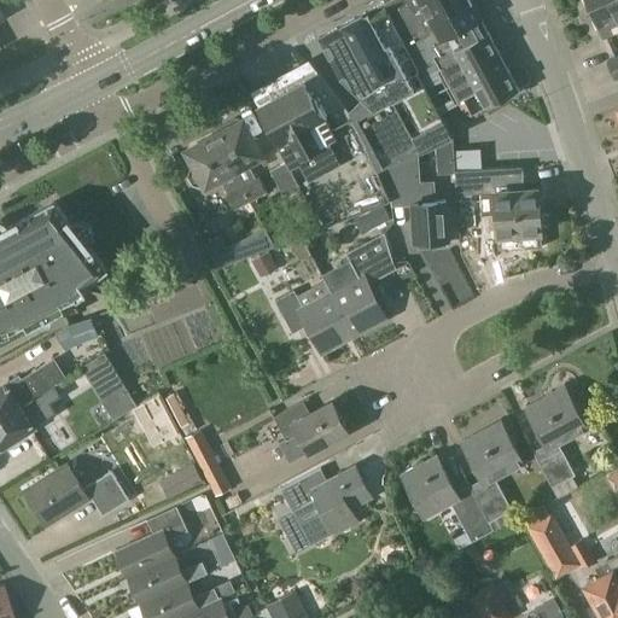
[(476,88),(445,35),(460,28),(444,0),(384,0),(379,3),(415,70),(419,76),(439,65),(458,99),(476,88)]
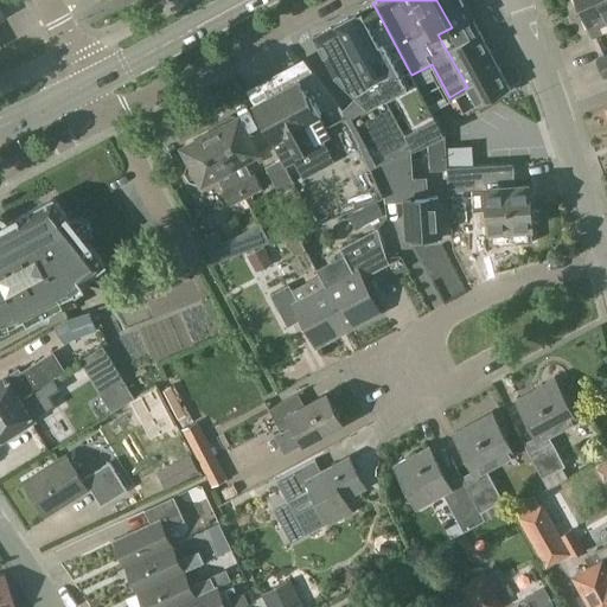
[(438,34),(467,87),(475,103),(508,85),(497,66),(471,18),(472,17),(461,0),(436,0),(452,27),(438,34)]
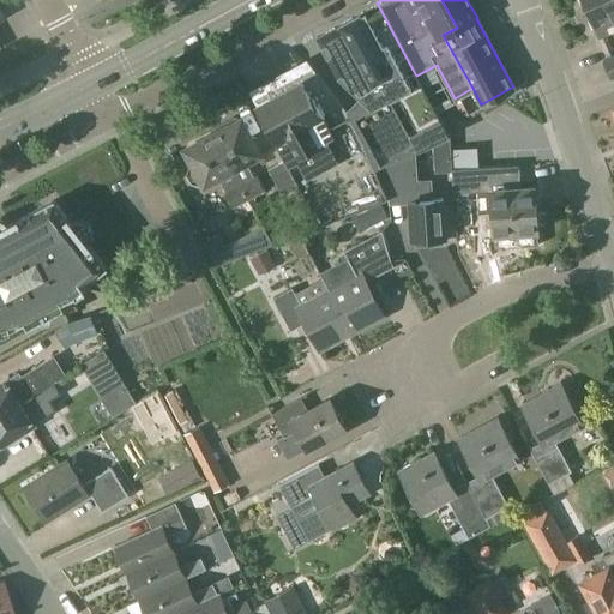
[(605,26),(613,20),(613,0),(582,0),(599,37),(607,34),(605,26)]
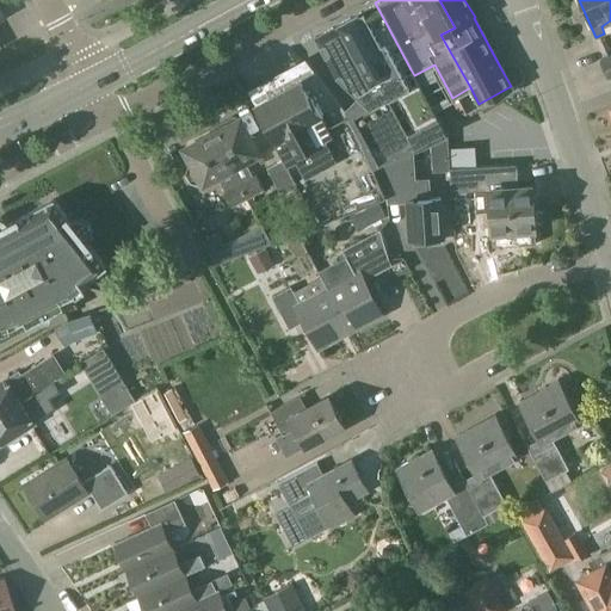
[(375,2),(315,36),(343,86),(349,84),(352,90),(362,99),(349,112),(376,166),(421,146),(445,135),(414,75),(411,69),(375,2)]
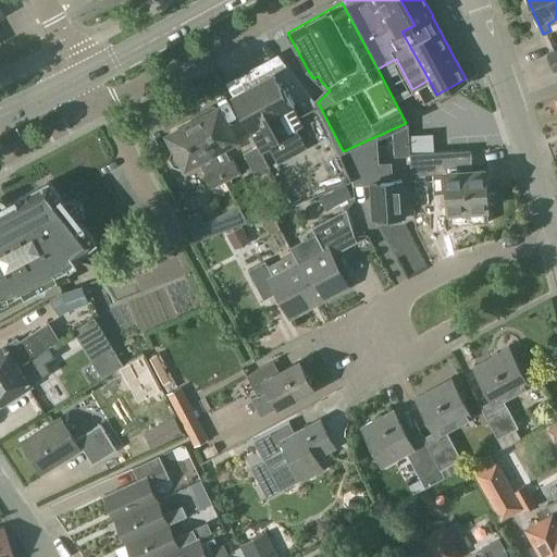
[(556,71),(556,70),(556,48),(545,53),(553,72),(556,71)]
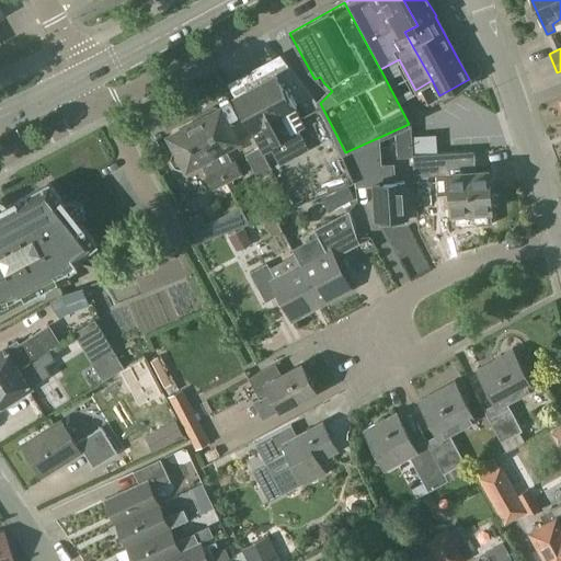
[(270,65),(229,88),(233,96),(260,146),(272,169),(292,205),(354,180),(319,104),(290,66),(275,75),(270,65)]
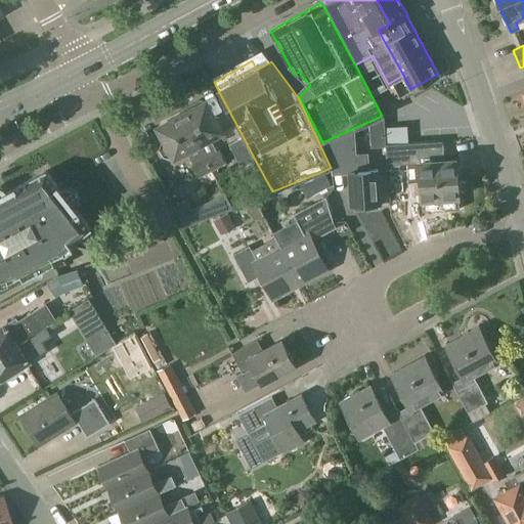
[(183,110),(180,112),(213,171),(228,164),(220,147),(213,135),(221,130),(220,128),(223,123),(219,117),(213,114),(205,100),(203,101),(199,100),(192,103),(192,107),(185,111),(183,110)]
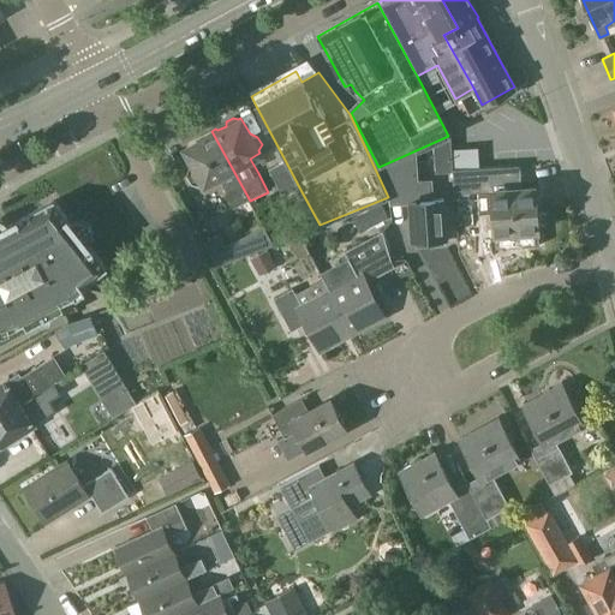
[(187,147),(185,148),(192,162),(187,166),(185,174),(190,183),(197,185),(199,185),(203,183),(204,184),(218,175),(234,207),(234,209),(250,201),(212,131),(209,132),(209,135),(201,139),(196,138),(189,142),(187,147)]
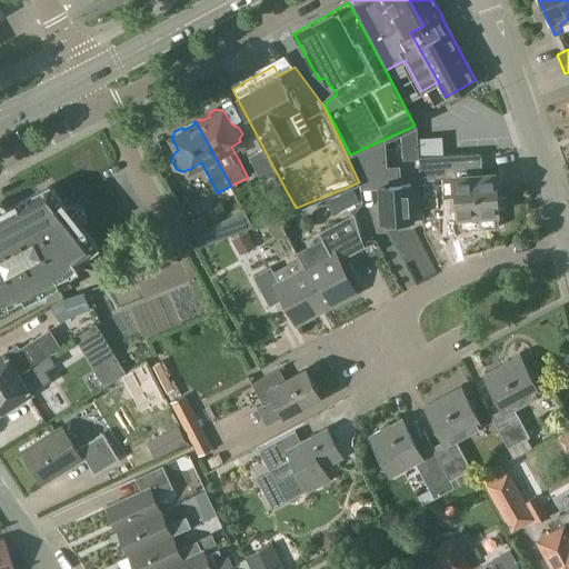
[(436,150),(435,136),(411,137),(412,151),(436,150)]
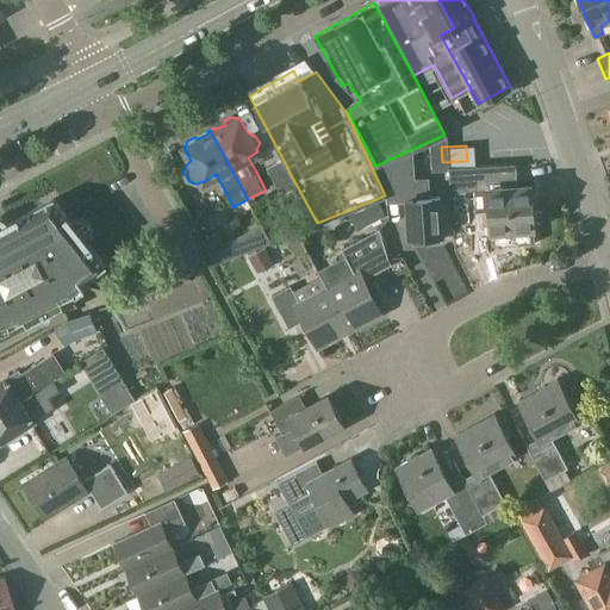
[(375,166),(373,167),(386,195),(386,203),(406,201),(409,236),(412,236),(414,242),(437,241),(437,234),(441,234),(439,197),(430,197),(429,178),(415,179),(414,149),(375,166)]
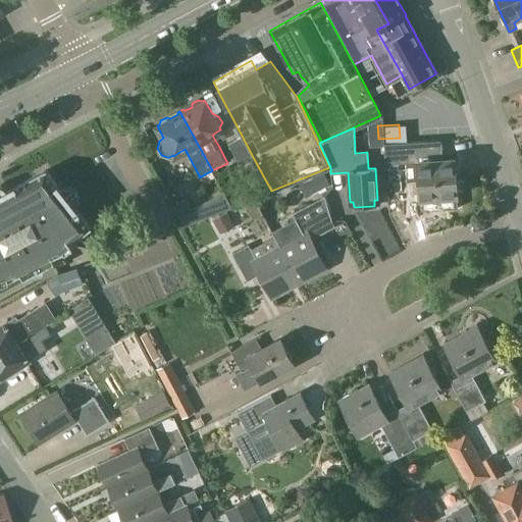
[(242,136),(227,143),(239,164),(253,157),(242,136)]
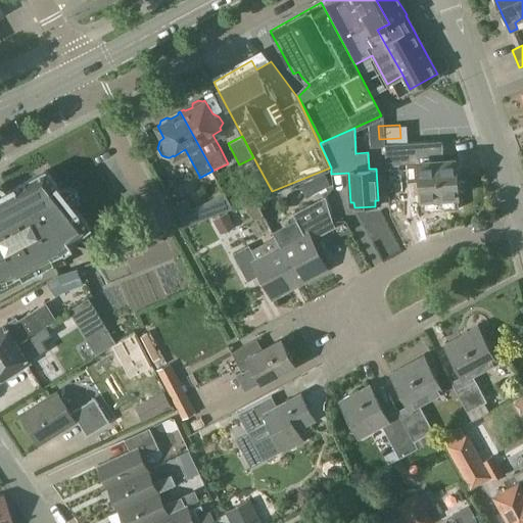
[(424,141),(384,143),(385,168),(386,168),(387,165),(419,163),(421,199),(456,197),(454,158),(426,159),(424,141)]
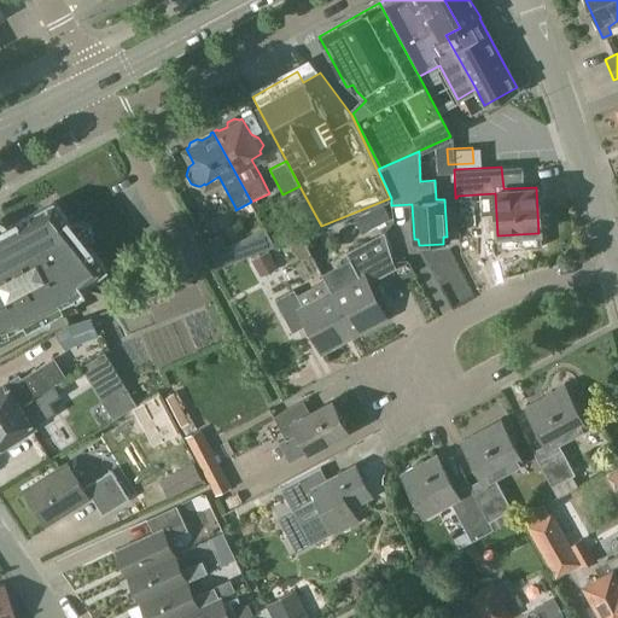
[(54,202),(0,229),(0,331),(9,328),(10,331),(75,296),(74,293),(106,268),(54,202)]
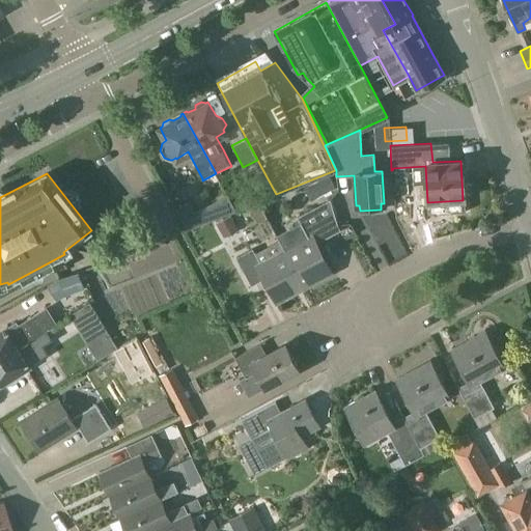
[(285,250),(304,285),(331,272),(315,243),(340,230),(330,198),(297,216),(301,222),(277,235),(285,250)]
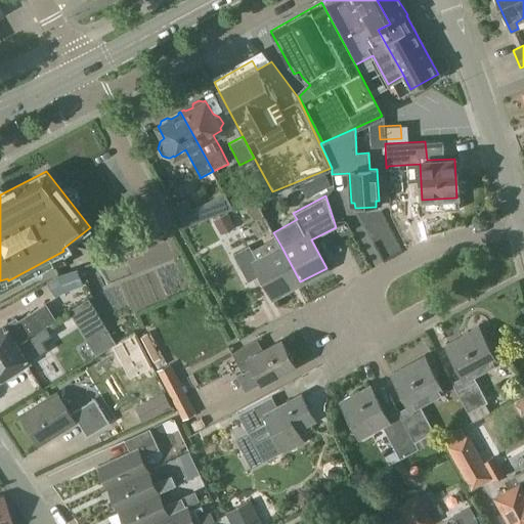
[(175,206),(186,225),(198,221),(186,200),(175,206)]
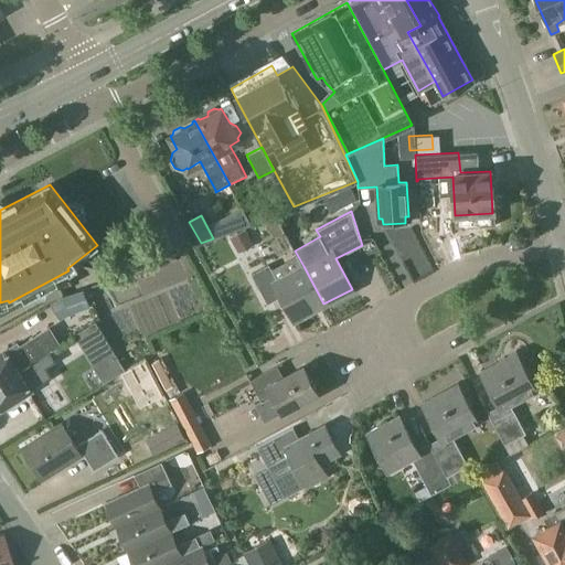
[(230,237),(237,253),(253,246),(245,230),(230,237)]
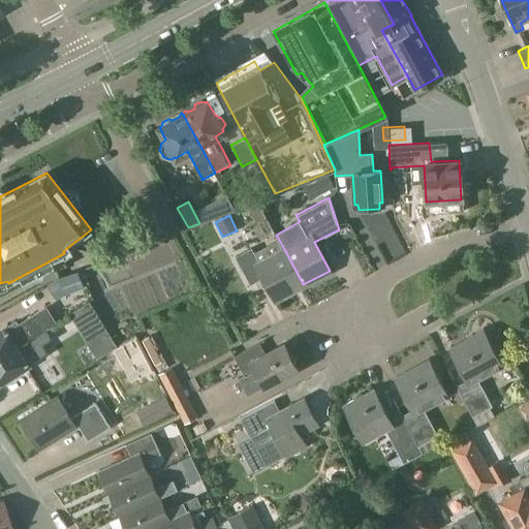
[(303,284),(284,249),(267,258),(260,250),(255,253),(251,246),(235,255),(249,284),(262,277),(275,300),(303,284)]
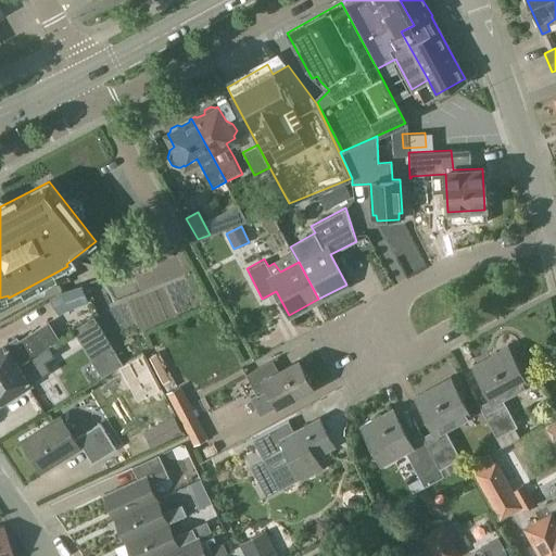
[(72,278),(52,294),(61,304),(80,288),(72,278)]
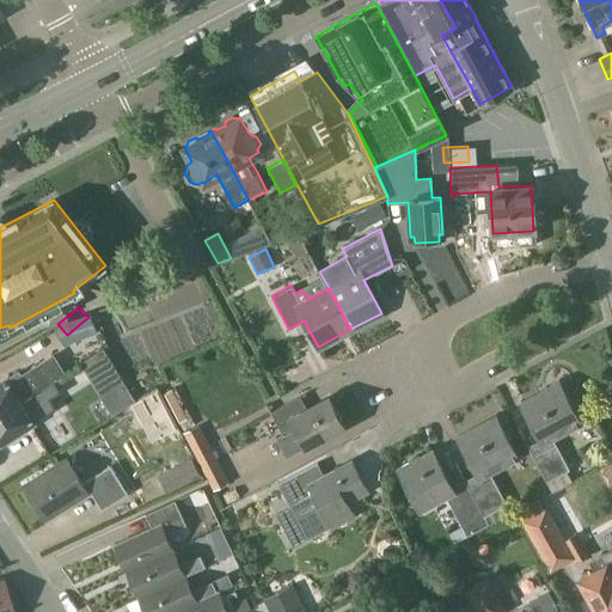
[(91,323),(63,335),(71,349),(97,338),(91,323)]
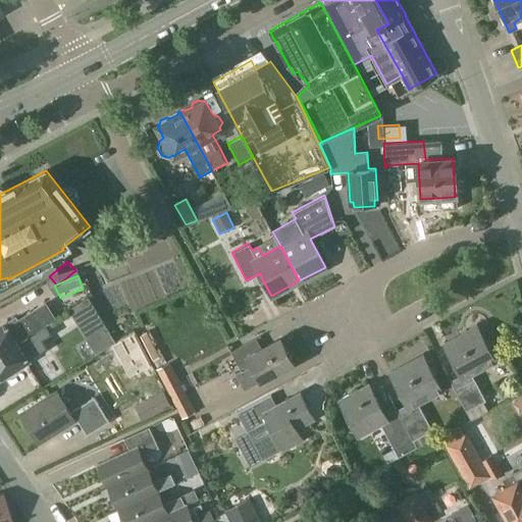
[(88,298),(68,310),(96,354),(115,342),(88,298)]
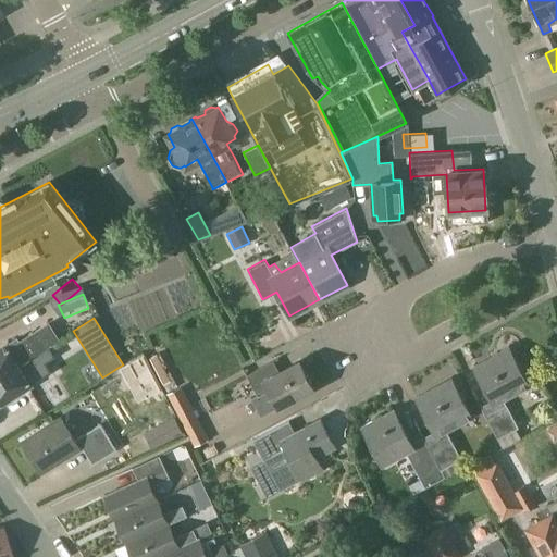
[(4,345),(0,347),(0,375),(16,366),(29,357),(40,350),(47,347),(48,346),(59,339),(48,323),(36,330),(7,348),(4,345)]
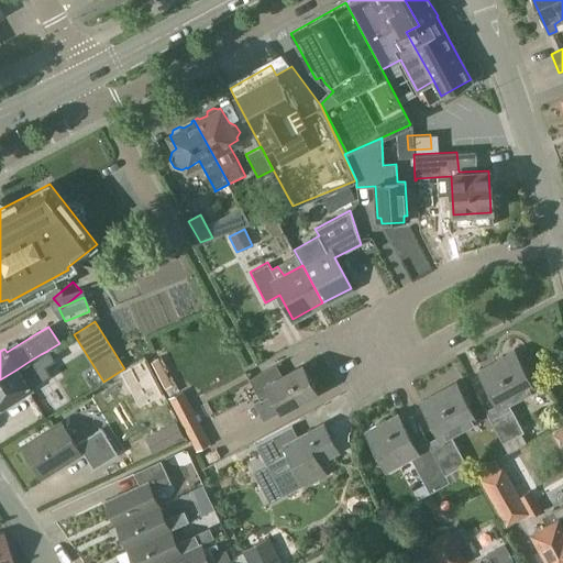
[(17,370),(0,379),(0,406),(30,389),(51,376),(46,368),(56,362),(48,350),(47,351),(41,354),(30,361),(17,370)]
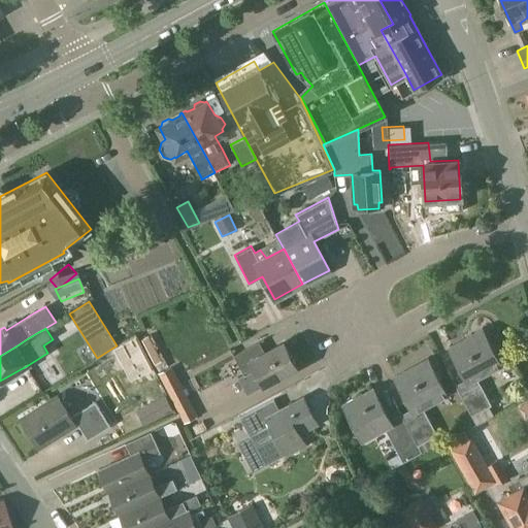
[(500,365),(481,328),(449,347),(466,378),(454,385),(475,424),(493,415),(488,405),(491,404),(476,377),(500,365)]
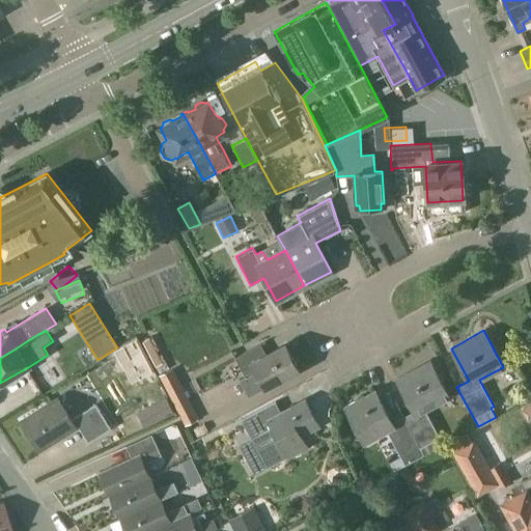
[(234,356),(245,376),(241,379),(248,392),(263,384),(264,387),(297,369),(283,343),(266,354),(260,342),(234,356)]
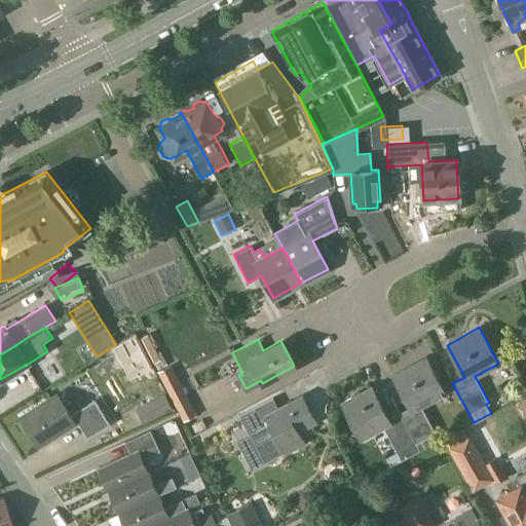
[(400,412),(419,450),(420,451),(438,442),(433,434),(435,433),(420,406),(444,392),(424,357),(392,374),(410,407),(400,412)]
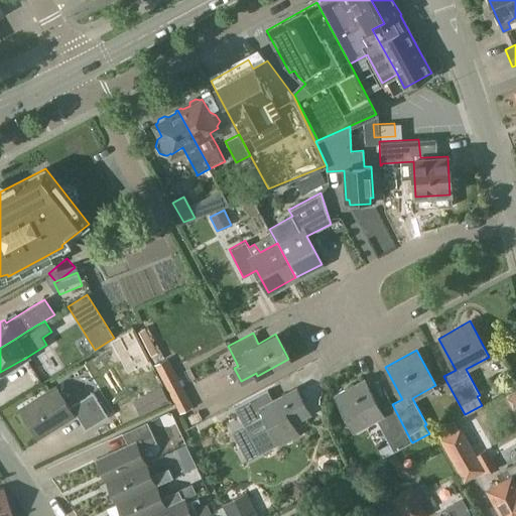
[(371,376),(379,372),(369,355),(361,360),(371,376)]
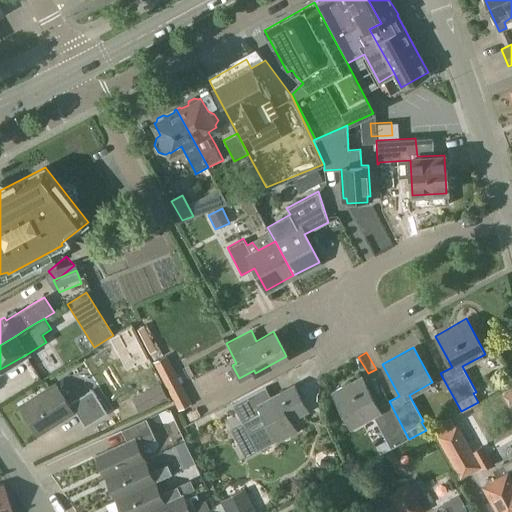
[(179,409),(190,403),(175,374),(164,380),(179,409)]
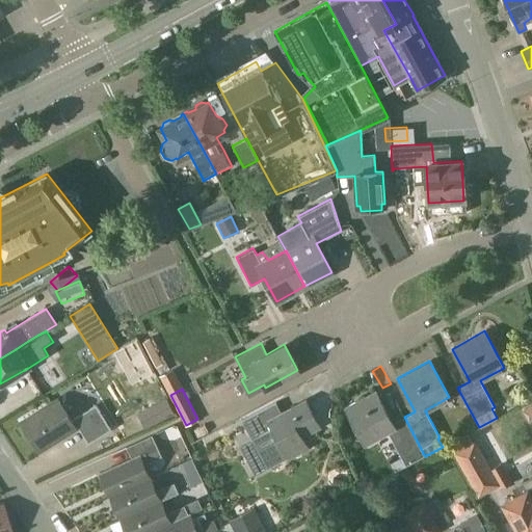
[(424,455),(404,417),(392,423),(375,392),(345,407),(365,442),(387,430),(400,456),(390,462),(395,471),(424,455)]
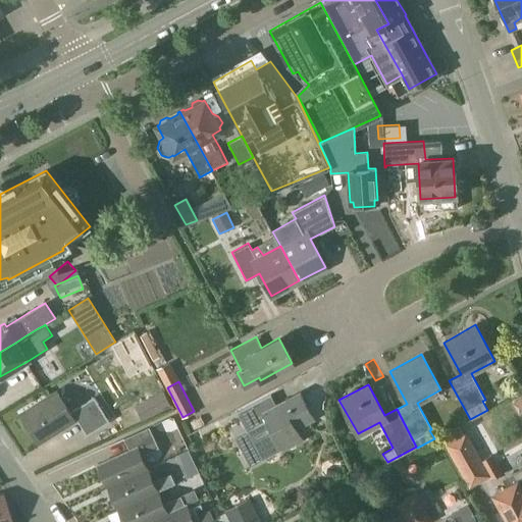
[(55,392),(21,413),(39,440),(72,419),(75,416),(87,433),(107,419),(93,398),(68,413),(55,392)]
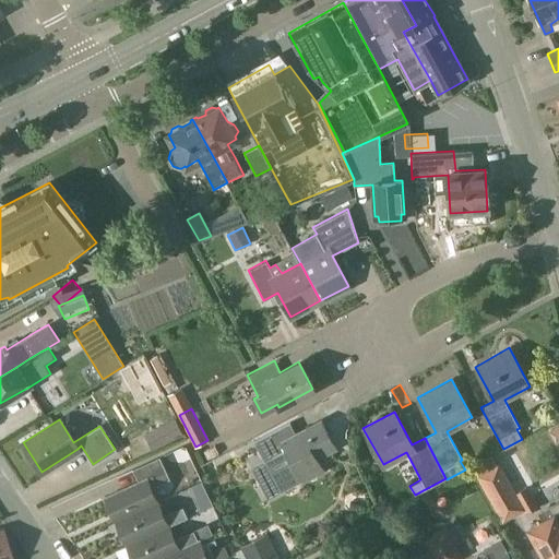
[(181,432),(175,420),(146,435),(153,448),(181,432)]
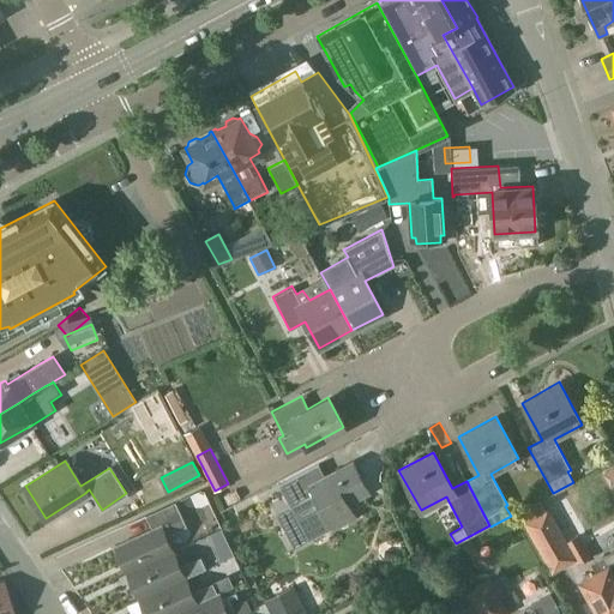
[(277,485),(289,506),(308,539),(354,516),(347,503),(368,492),(351,462),(324,476),(318,463),(277,485)]
